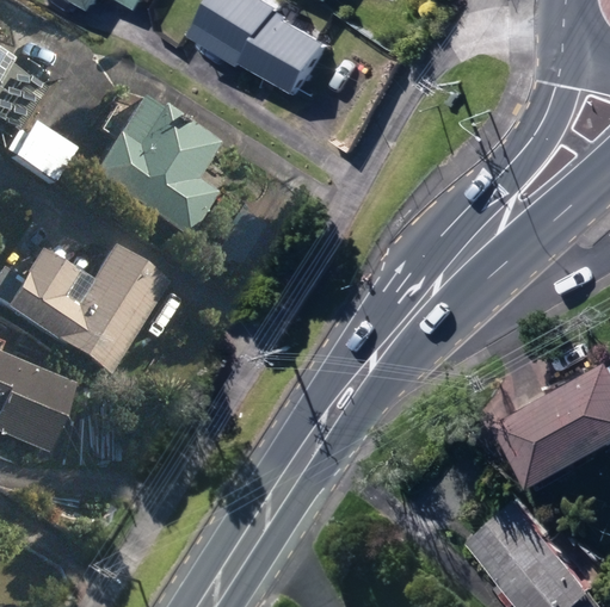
[(262,57),(308,90),(343,42),(305,14),(306,12),(296,5),(299,4),(294,0),(235,0),(214,30),(259,62),(262,57)]
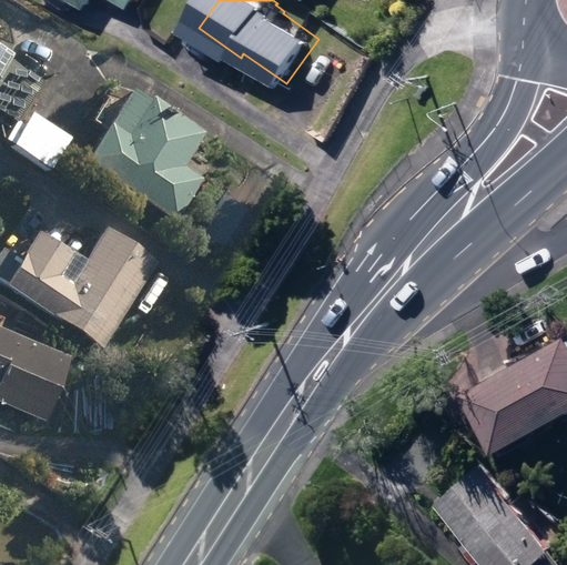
[(0,111),(27,72),(10,61),(16,52),(0,41),(0,111)]
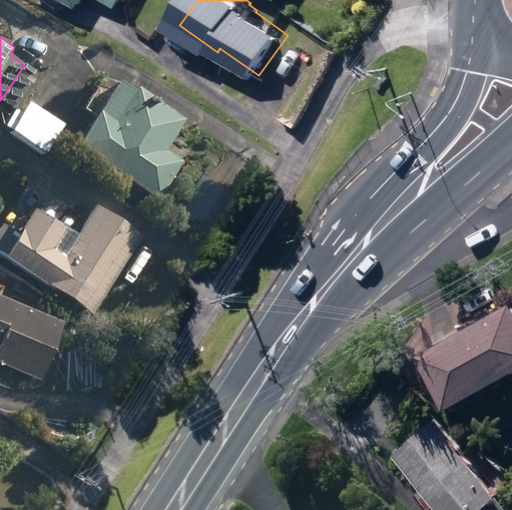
[(80,145),(159,197),(184,161),(167,150),(186,120),(140,89),(138,91),(126,83),(105,115),(101,112),(80,145)]
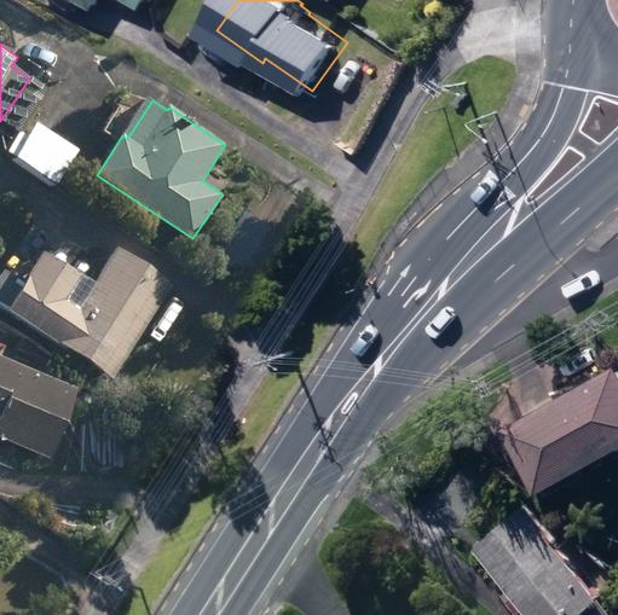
[(6,149),(57,183),(79,150),(41,123),(32,138),(19,129),(6,149)]
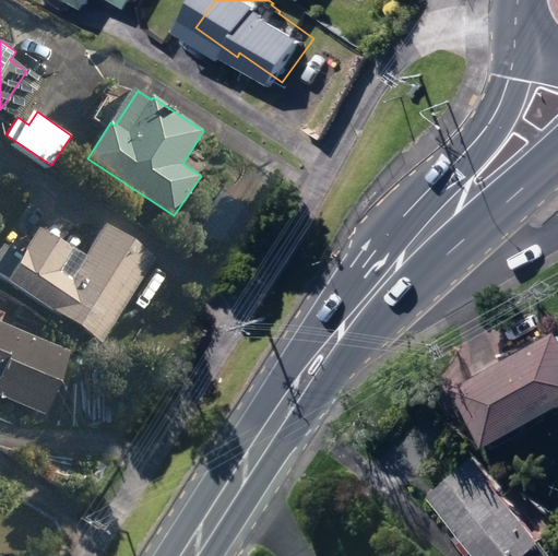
[(0,279),(103,342),(156,256),(105,225),(102,231),(88,223),(70,226),(61,240),(42,228),(25,256),(4,244),(0,250),(0,279)]
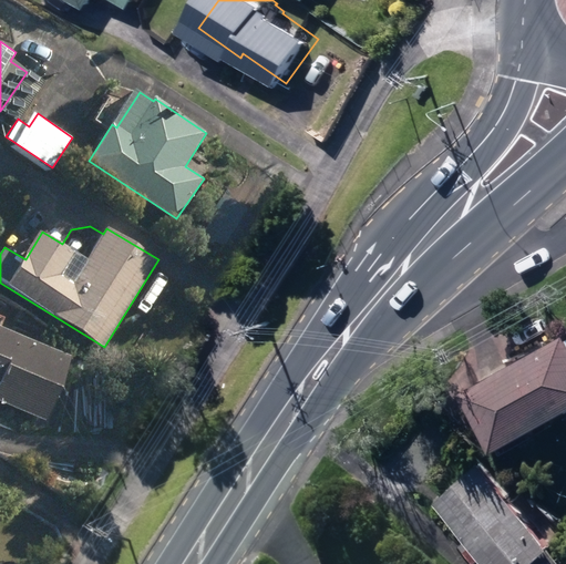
[(0,400),(45,419),(71,357),(0,328),(0,321),(1,318),(0,317),(0,400)]
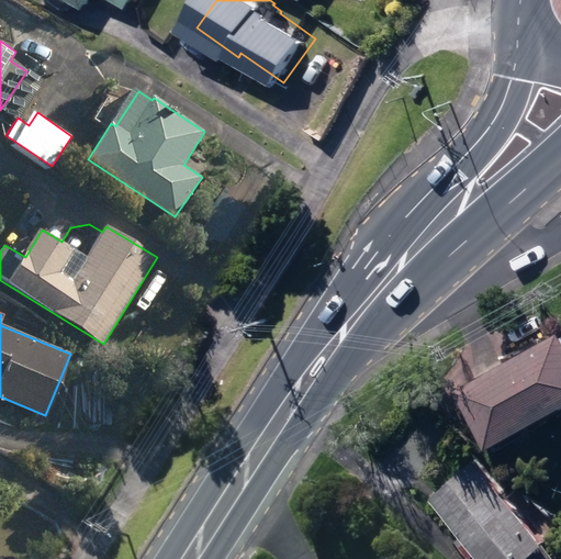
[(453,390),(485,446),(560,403),(560,342),(556,333),(453,390)]
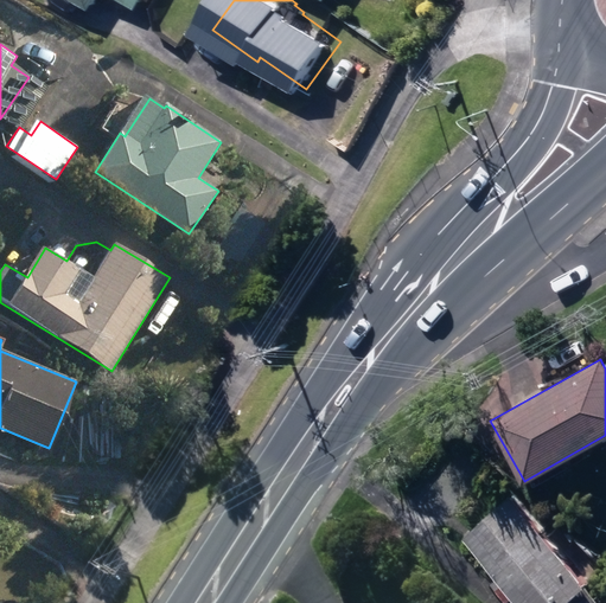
[(585,602),(595,595),(509,495),(464,536),(521,602),(585,602)]
